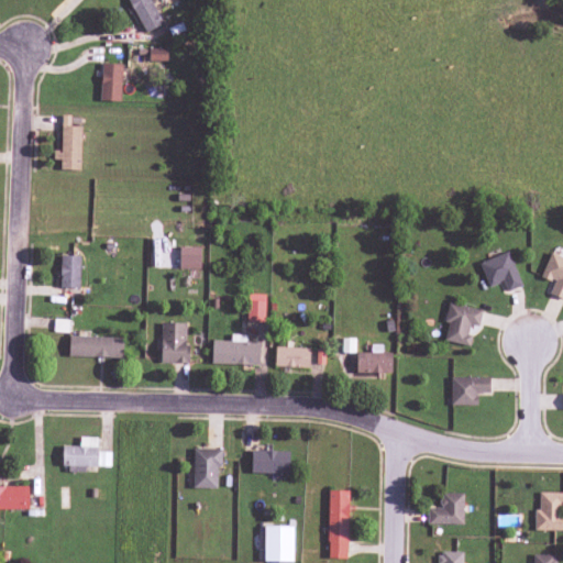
[(128,0),(144,33),(163,24),(150,0),(128,0)]
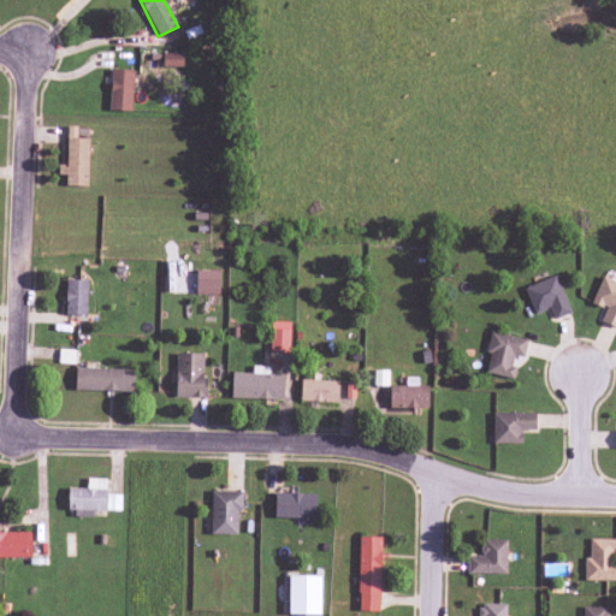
[(183,53),(164,53),(163,67),(182,67),(183,53)]
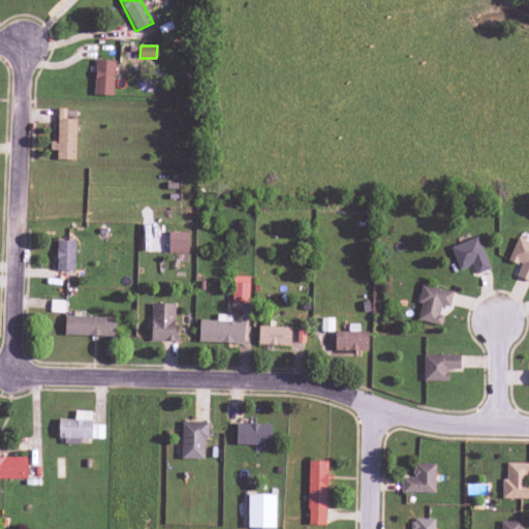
[(113,95),(114,60),(95,60),(93,95),(113,95)]
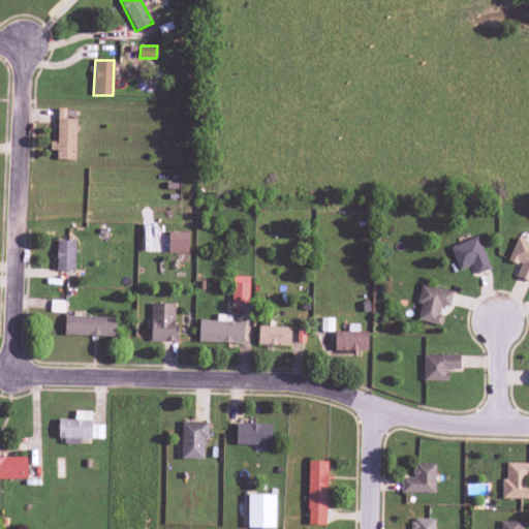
[(74,160),(75,111),(57,110),(57,142),(50,142),(50,151),(57,151),(56,159),(74,160)]
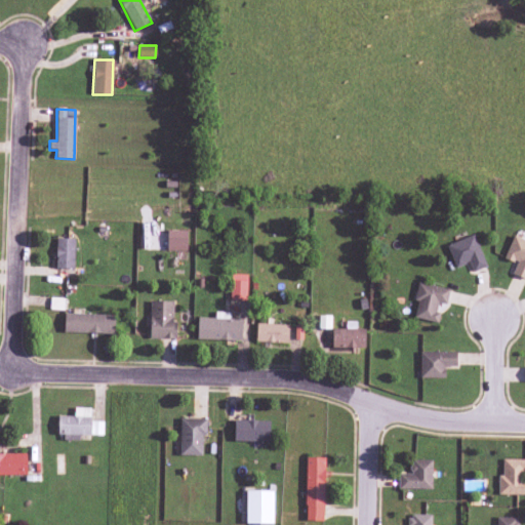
[(187,231),(167,231),(167,250),(187,251),(187,231)]
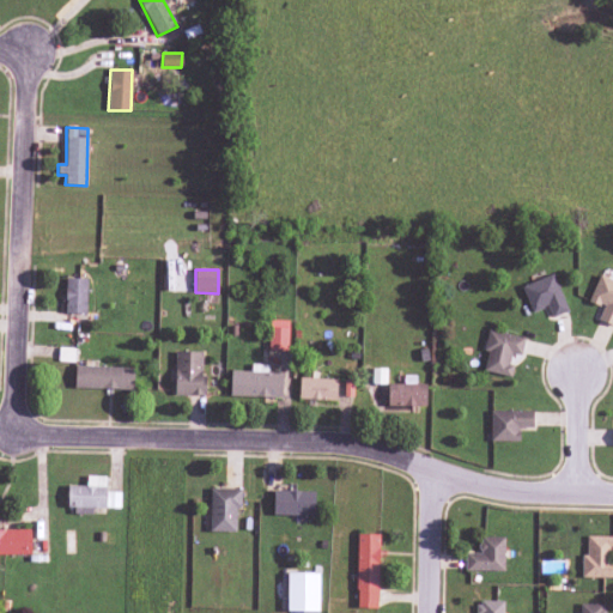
[(521,286),(532,314),(542,309),(546,320),(568,310),(552,273),(521,286)]
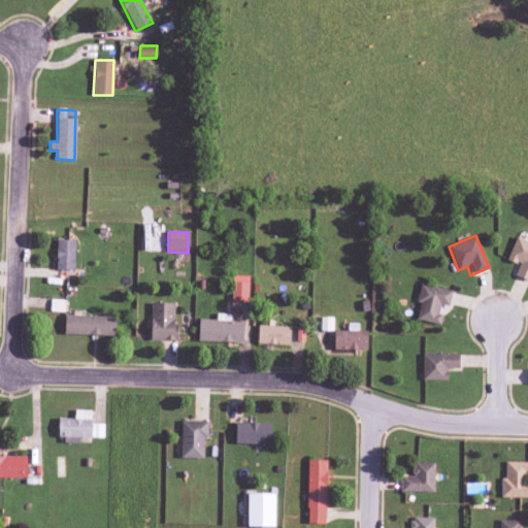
[(506,260),(519,265),(515,275),(527,279),(527,242),(516,237),(506,260)]
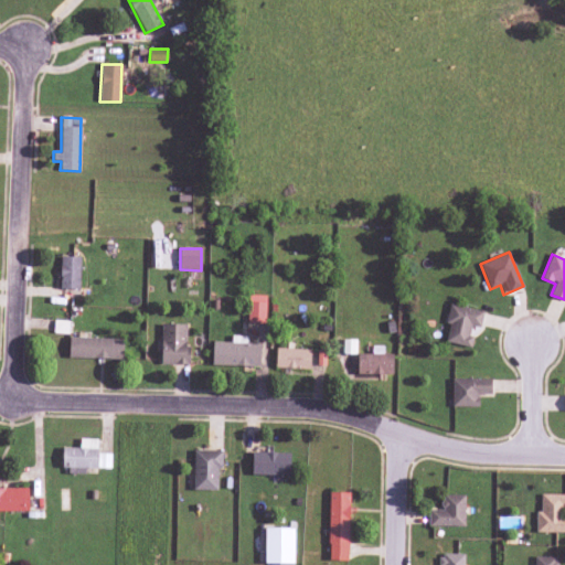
[(60,289),(80,289),(80,257),(60,256),(60,289)]
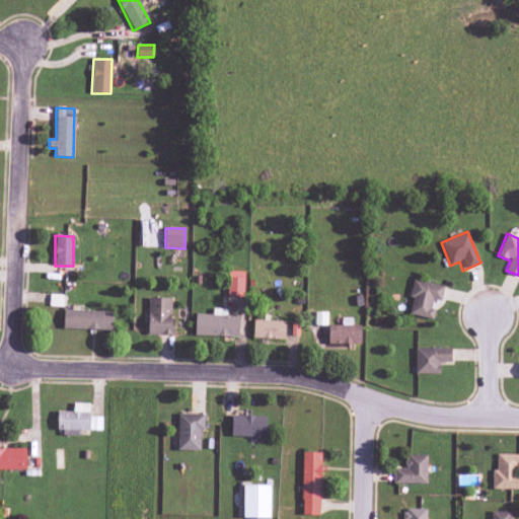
[(227,297),(243,297),(243,272),(227,272),(227,297)]
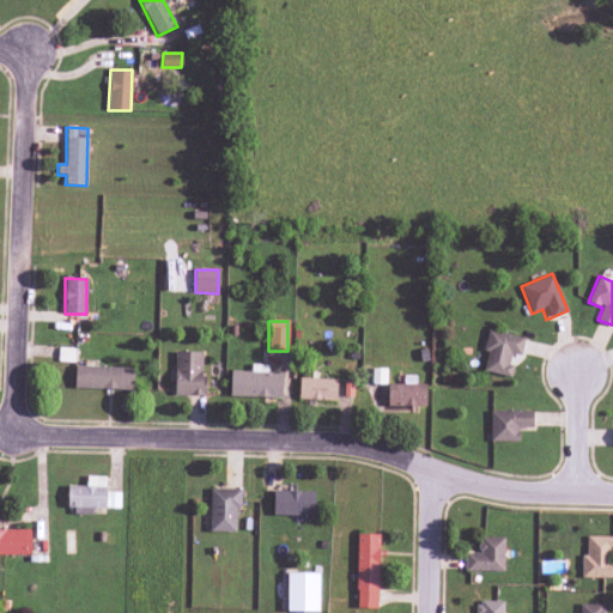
[(525,338),(487,329),(483,352),(487,353),(483,371),(509,377),(514,354),(521,356),(525,338)]
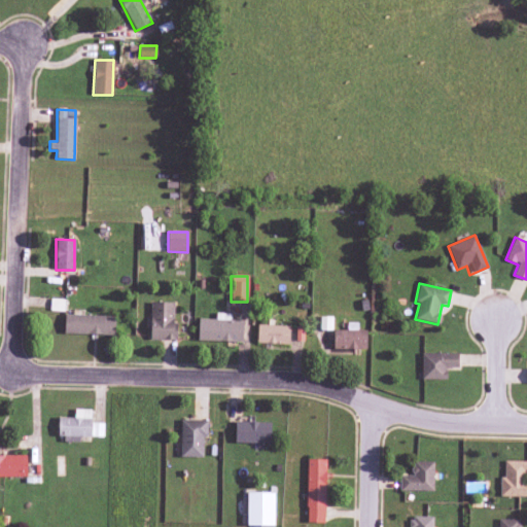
[(175,303),(150,302),(149,340),(174,341),(175,303)]
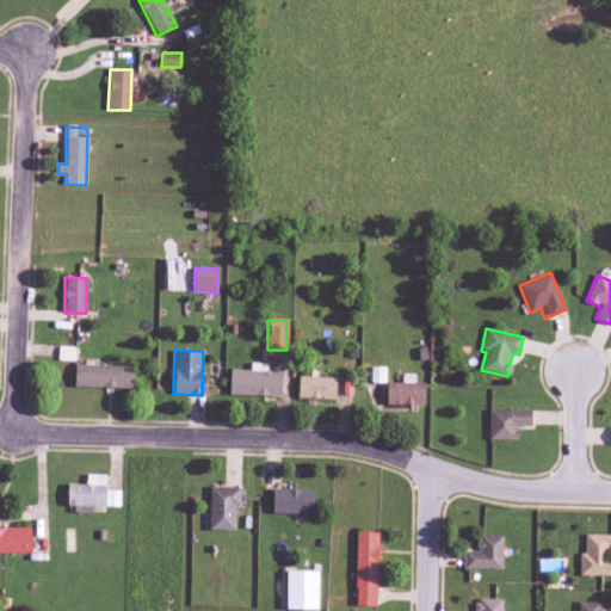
[(281,396),(281,371),(266,371),(266,364),(250,364),(250,370),(229,370),(229,395),(281,396)]
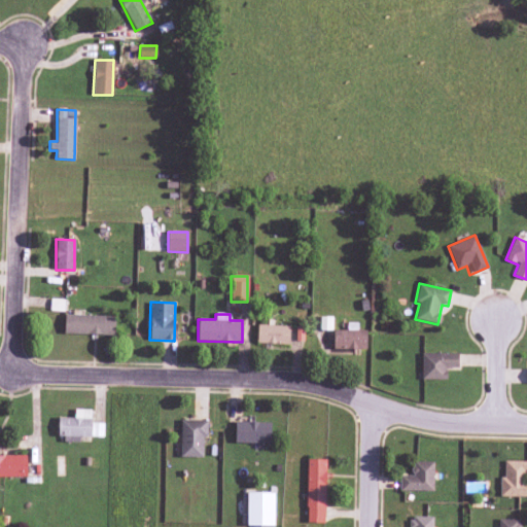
[(115,316),(64,315),(64,334),(114,336),(115,316)]
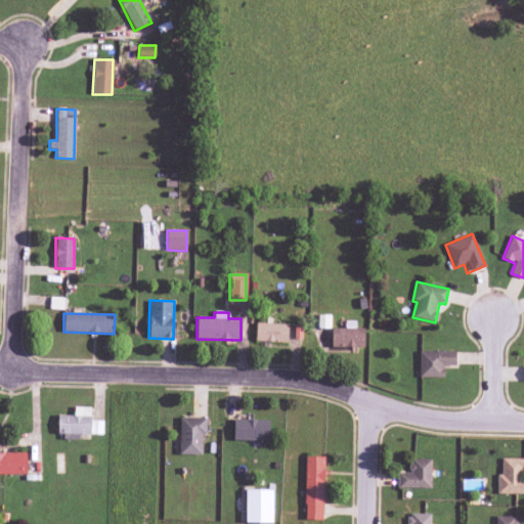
[(288,324),(256,323),(255,341),(287,343),(288,324)]
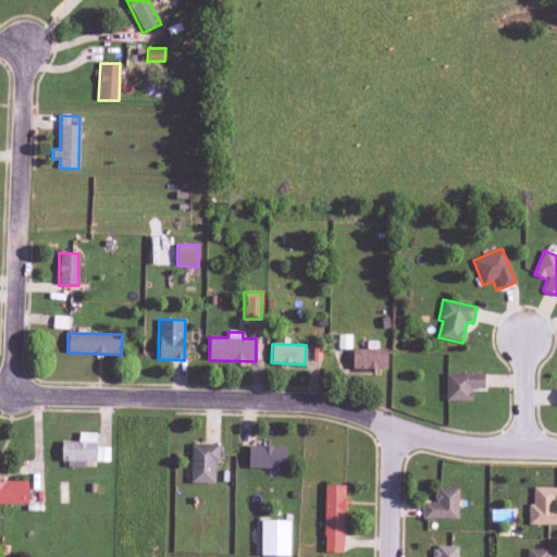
[(386,349),(353,349),(351,369),(386,370),(386,349)]
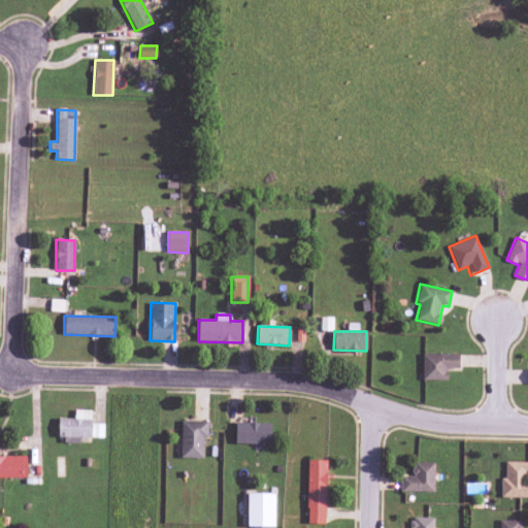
[(459,354),(422,354),(422,380),(447,380),(447,369),(459,369),(459,354)]
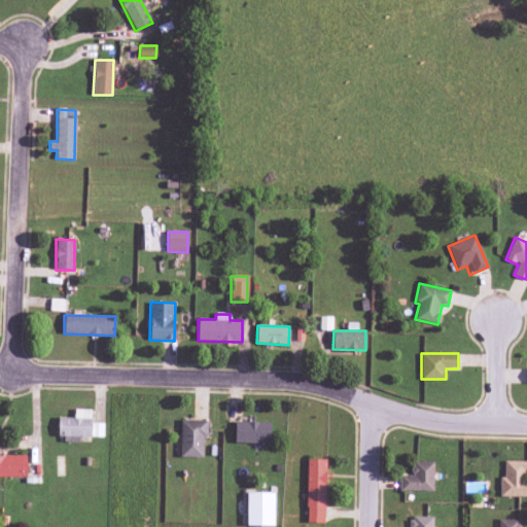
[(180,457),(203,458),(203,436),(207,436),(207,421),(180,420),(180,457)]
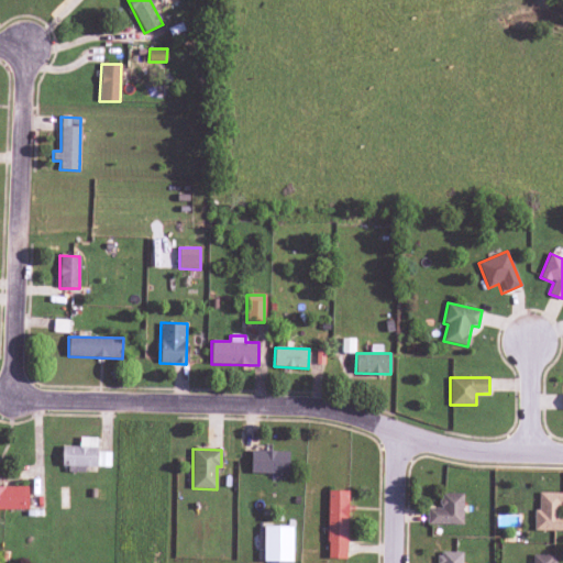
[(288,474),(288,452),(251,451),(250,473),(288,474)]
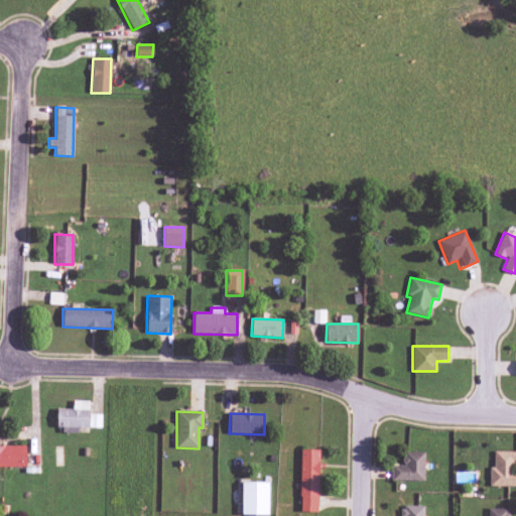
[(25,445),(0,446),(0,467),(25,467),(25,445)]
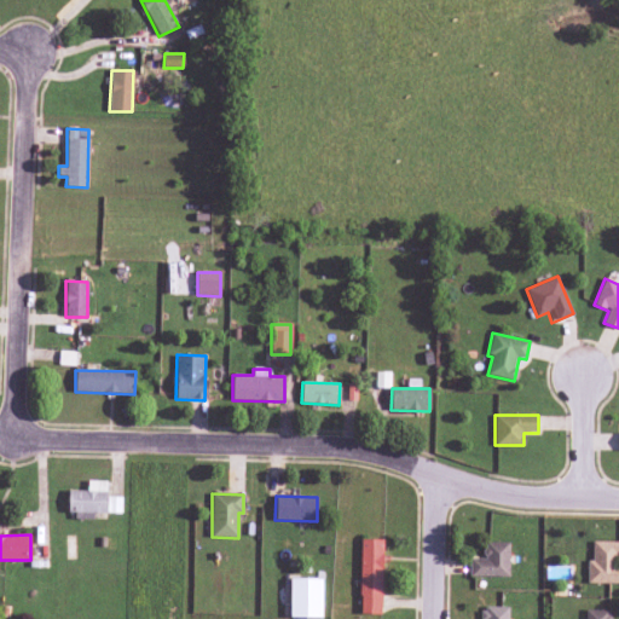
[(383,541),(362,539),(359,614),(381,614),(383,541)]
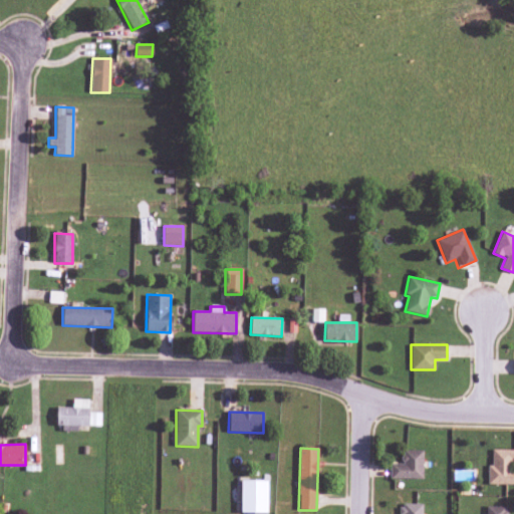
[(390,479),(423,479),(422,450),(402,451),(402,464),(390,464),(390,479)]
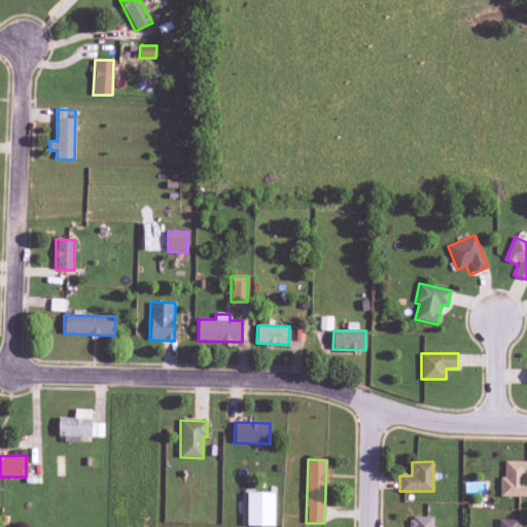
[(500,497),(526,496),(526,481),(525,469),(526,469),(526,461),(503,461),(504,477),(499,478),(500,497)]
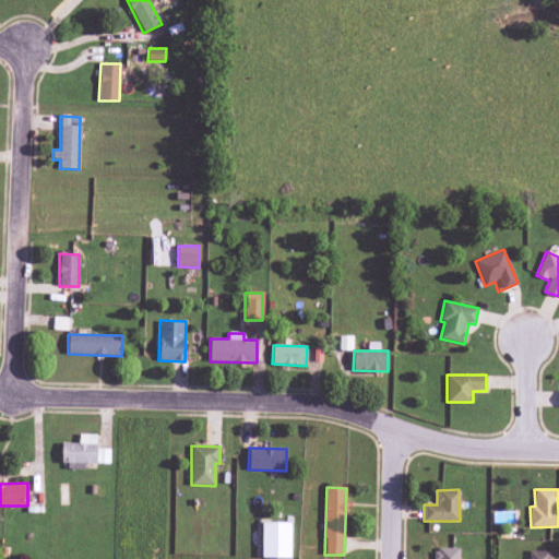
[(290,523),(262,522),(261,557),(290,558),(290,523)]
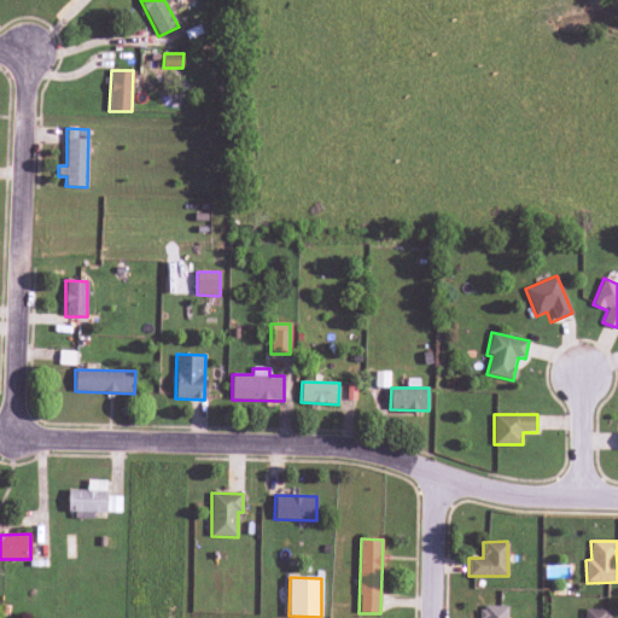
[(507,617),(508,606),(481,605),(479,617),(507,617)]
